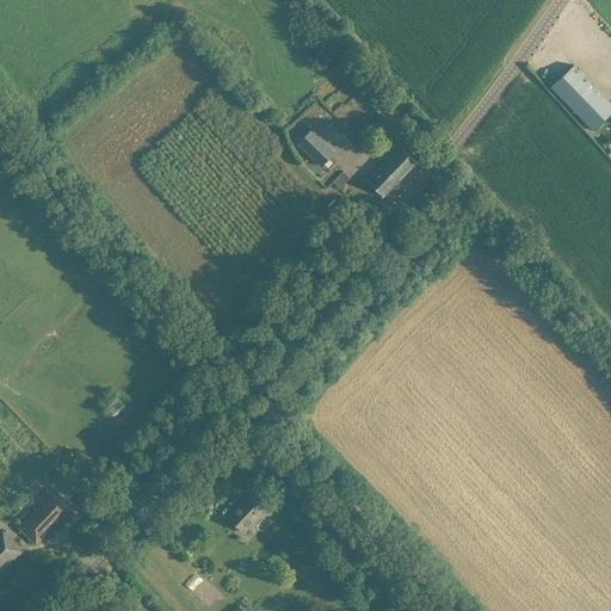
[(610,113),(610,103),(574,65),(551,86),(594,130),(610,113)]
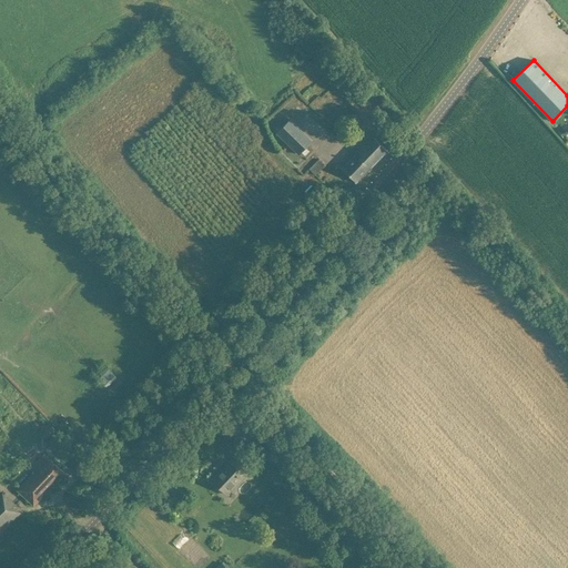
[(290,119),(276,133),(298,155),(313,141),(290,119)]
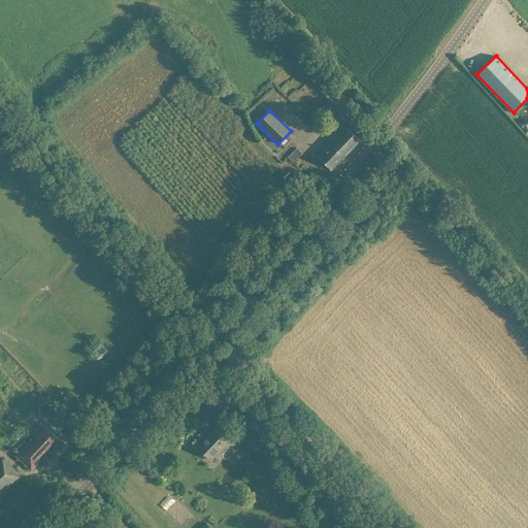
[(331,169),(360,140),(341,121),(326,137),(332,142),(318,157),(331,169)]
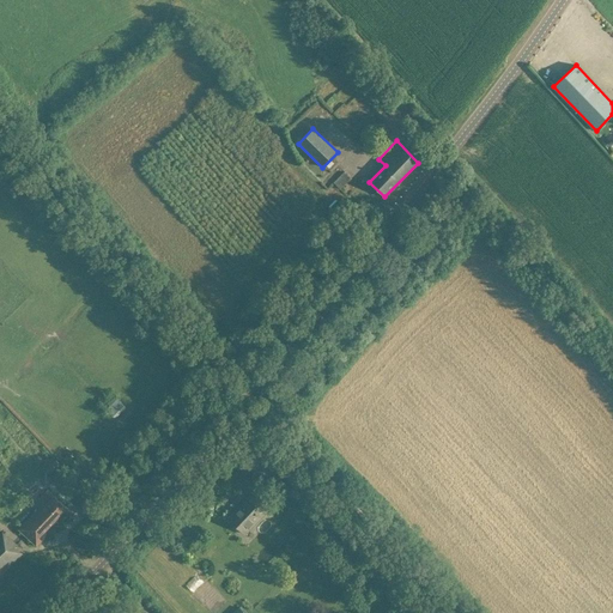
[(340,189),(349,180),(351,178),(344,171),(334,181),(333,182),(340,189)]
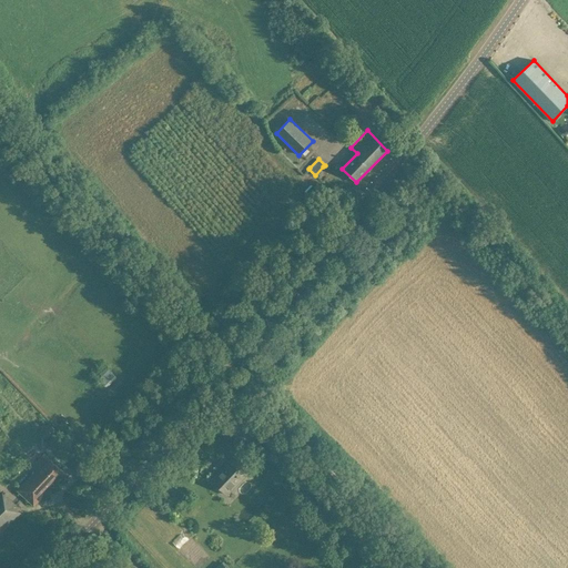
[(117,377),(109,369),(99,379),(107,387),(117,377)]
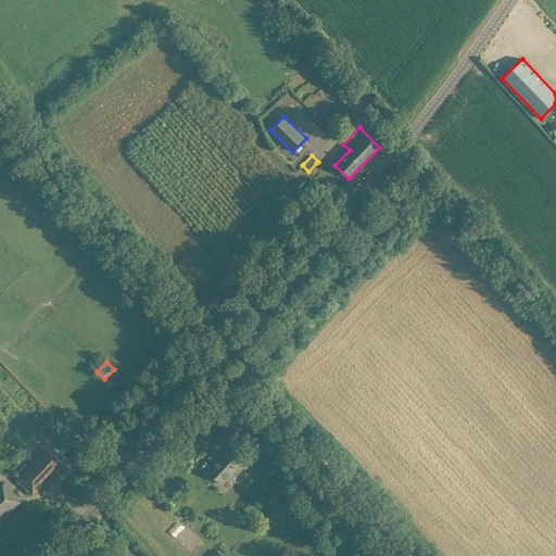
[(51,425),(53,422),(54,421),(50,416),(47,419),(41,425),(47,430),(51,426),(51,425)]
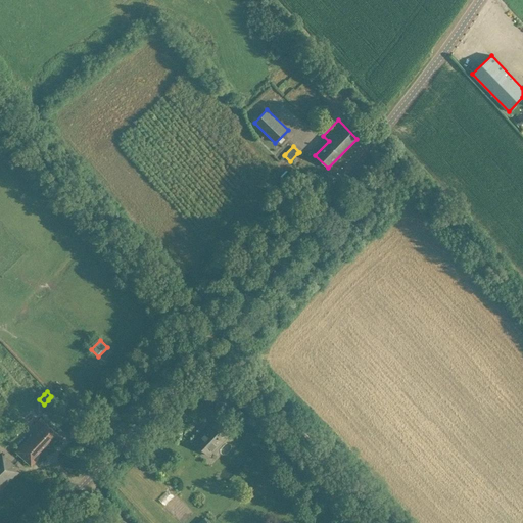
[(195,441),(202,448),(209,456),(232,431),(219,418),(195,441)]
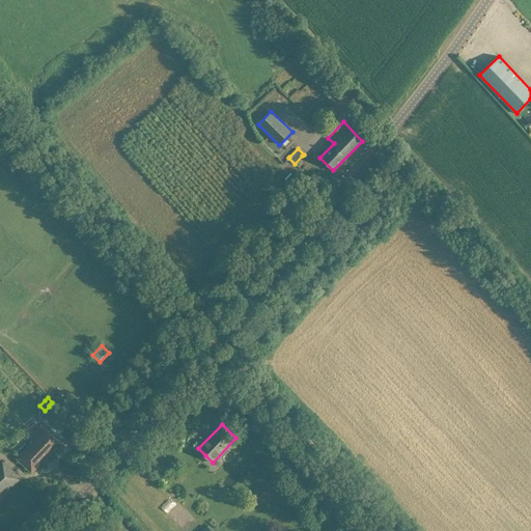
[(53,435),(46,428),(42,425),(34,434),(37,437),(18,458),(24,465),(32,472),(60,442),(53,435)]
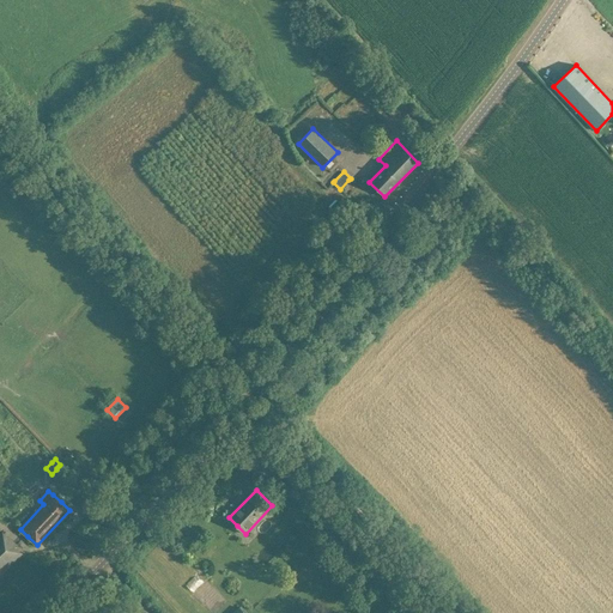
[(99,522),(108,513),(110,510),(90,493),(89,495),(80,504),(99,522)]
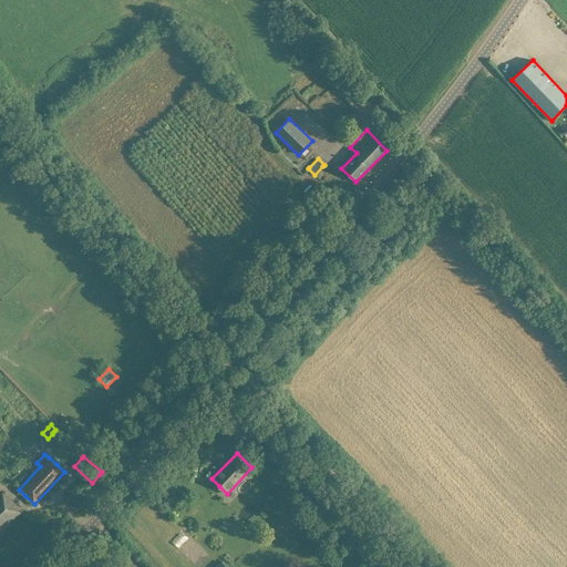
[(301,492),(289,476),(281,483),(294,498),(301,492)]
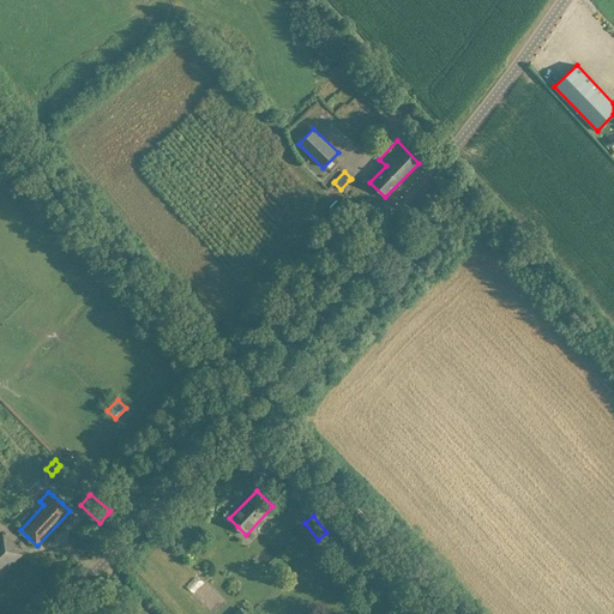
[(0,537),(0,587),(12,576),(6,570),(19,558),(13,552),(18,546),(4,534),(0,537)]
